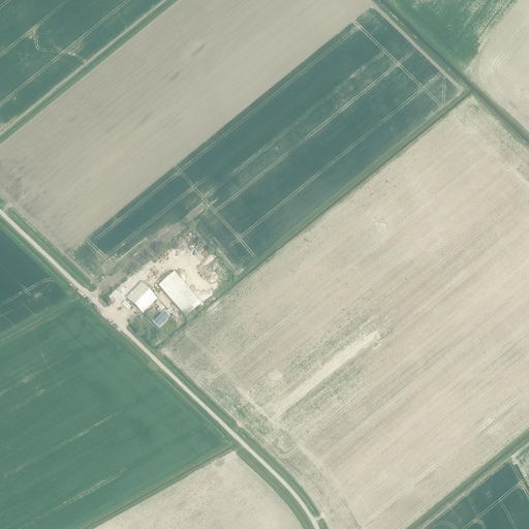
[(158,286),(186,317),(201,304),(174,272),(158,286)]
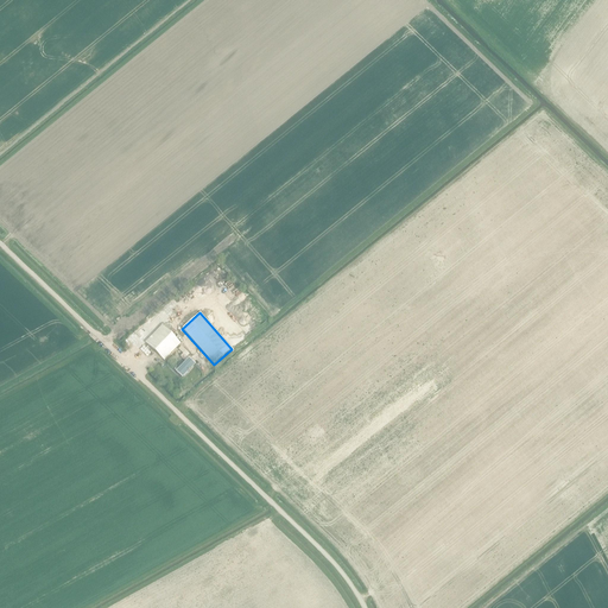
[(145,342),(164,360),(181,343),(162,325),(145,342)]
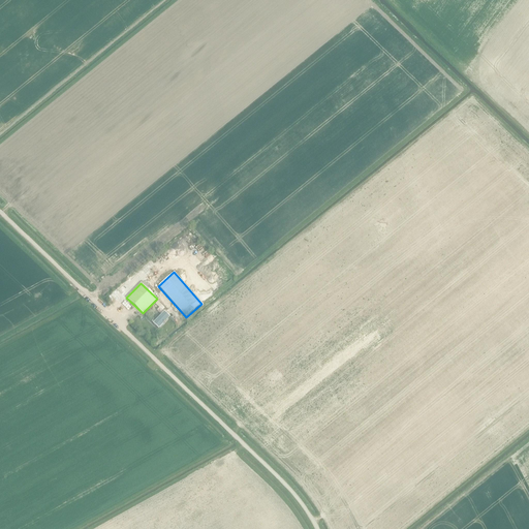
[(159,318),(163,322),(168,317),(162,310),(164,308),(157,302),(153,307),(162,315),(159,318)]
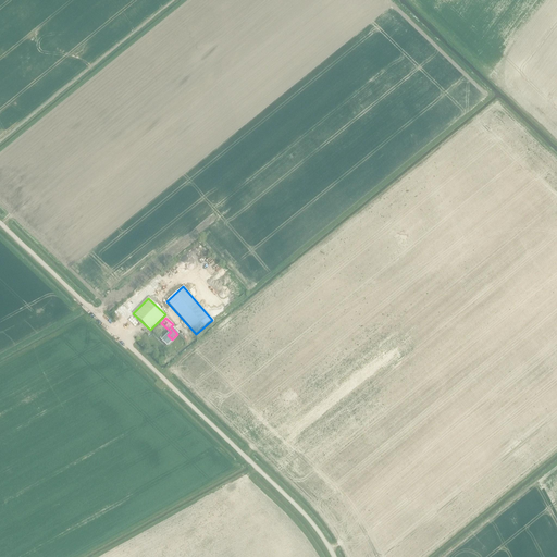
[(138,332),(141,330),(135,321),(132,323),(138,332)]
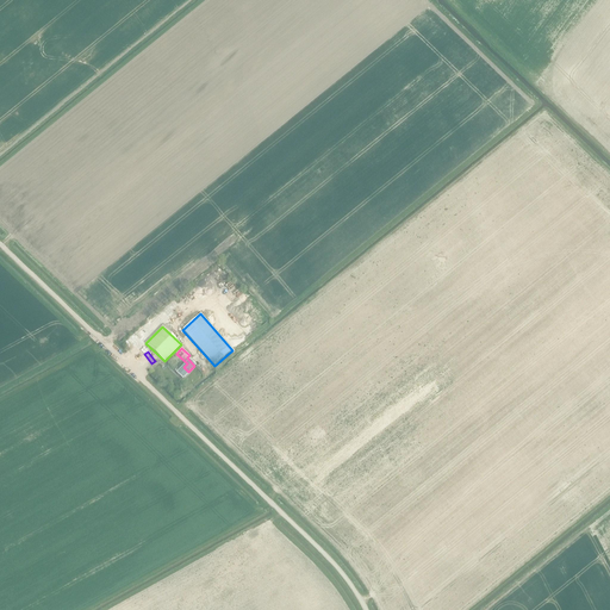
[(182,379),(188,372),(184,367),(180,371),(178,368),(174,371),(178,373),(178,374),(182,379)]
